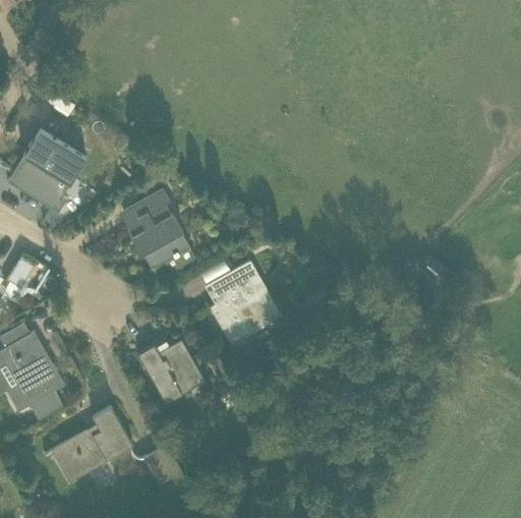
[(0,0),(0,9),(16,0),(0,0)]
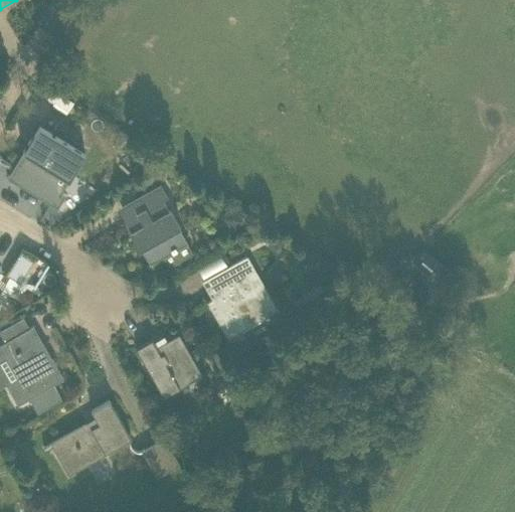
[(47,203),(66,173),(71,176),(84,155),(39,128),(28,146),(31,148),(12,179),(9,178),(8,179),(47,203)]
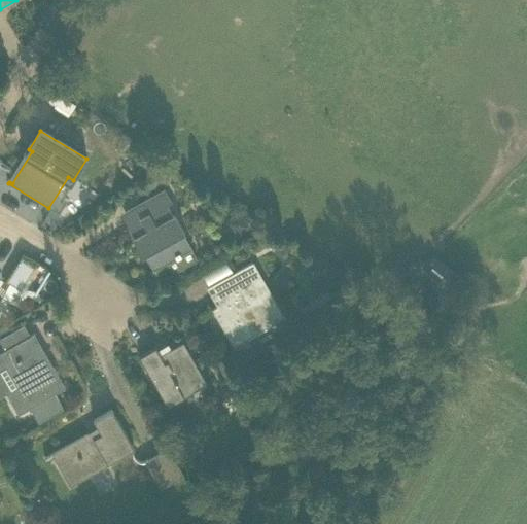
[(145,257),(153,272),(191,250),(182,236),(185,235),(174,216),(172,217),(166,206),(171,202),(164,189),(139,204),(146,216),(128,226),(134,239),(133,239),(143,258),(145,257)]
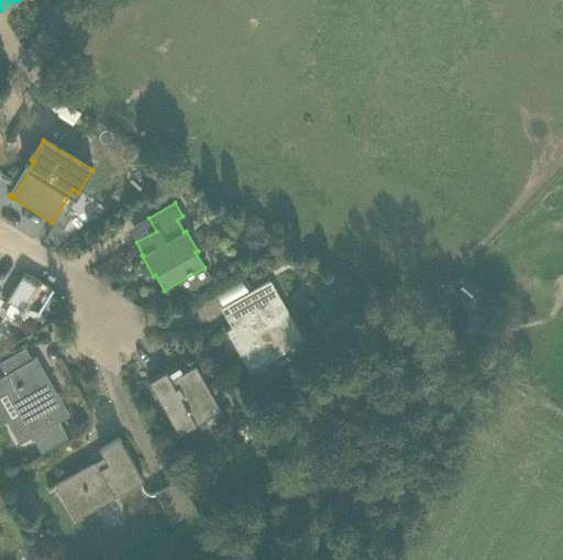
[(494,300),(466,280),(454,295),(482,316),(494,300)]
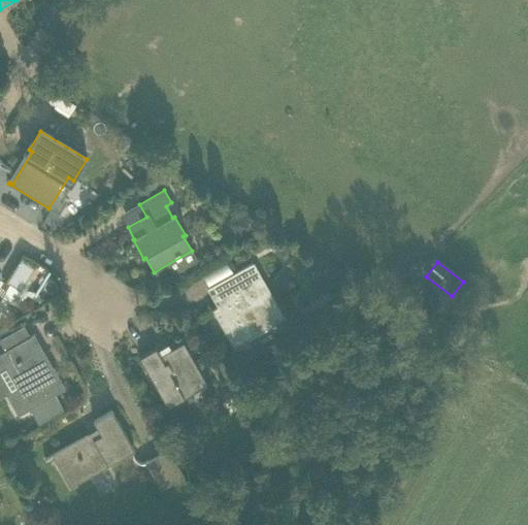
[(233,349),(251,339),(276,325),(286,320),(254,264),(244,269),(207,290),(215,303),(219,301),(222,307),(212,313),(233,349)]
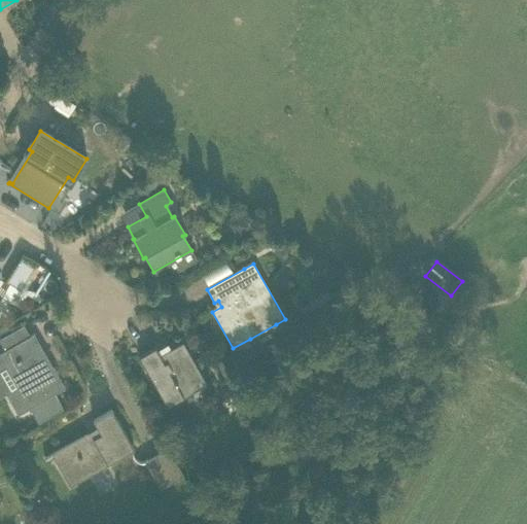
[(209,284),(233,273),(229,265),(205,276),(209,284)]
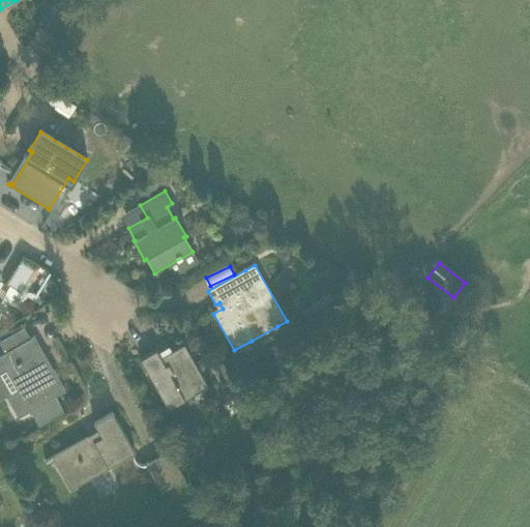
[(7,330),(0,333),(0,340),(1,342),(11,335),(7,330)]
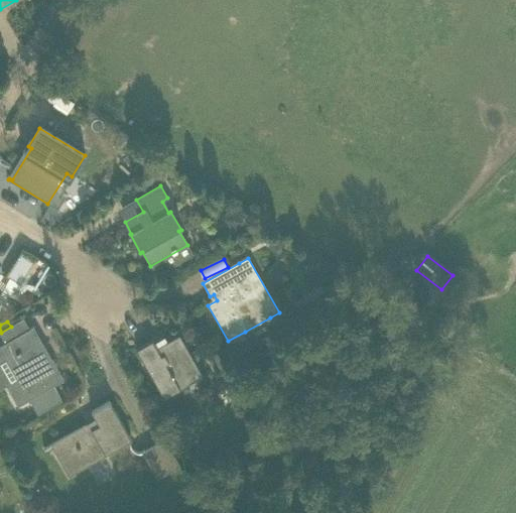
[(31,399),(38,412),(36,413),(37,415),(60,401),(52,387),(62,381),(52,363),(49,364),(31,332),(34,331),(33,329),(0,347),(0,363),(11,383),(5,386),(17,406),(31,399)]
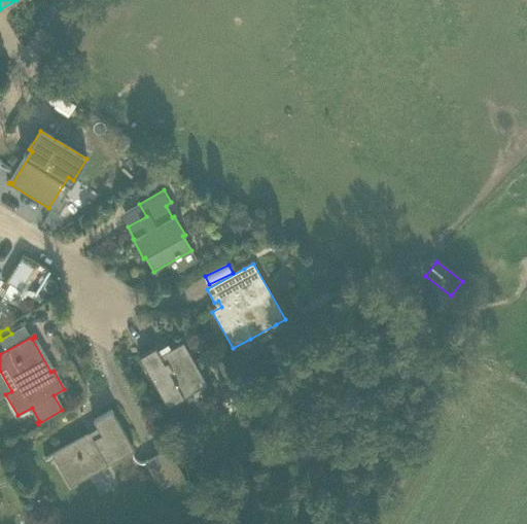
[(207,387),(194,362),(183,344),(170,352),(171,354),(162,360),(155,349),(139,358),(167,409),(207,387)]
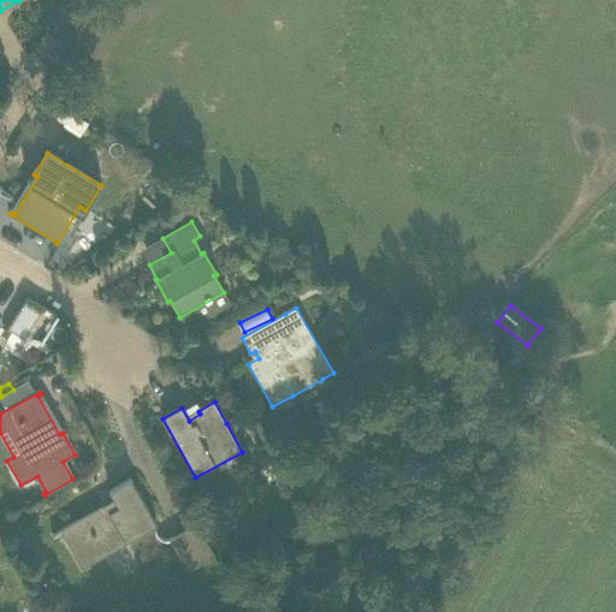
[(102,510),(61,532),(83,569),(126,545),(125,544),(157,527),(131,481),(110,493),(116,505),(104,512),(102,510)]
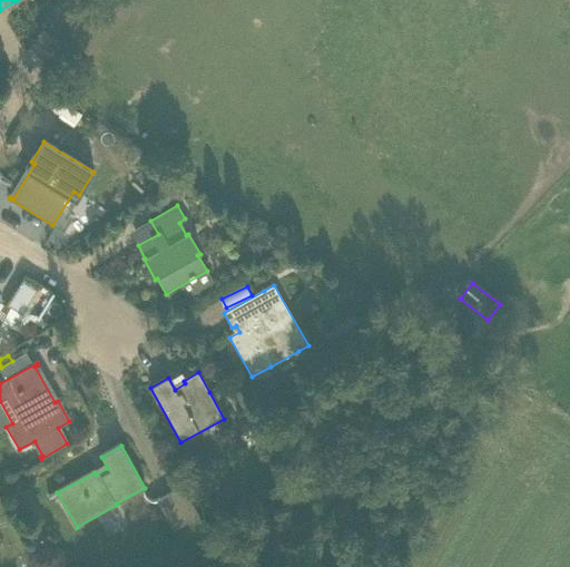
[(174,530),(198,516),(182,487),(156,501),(174,530)]
